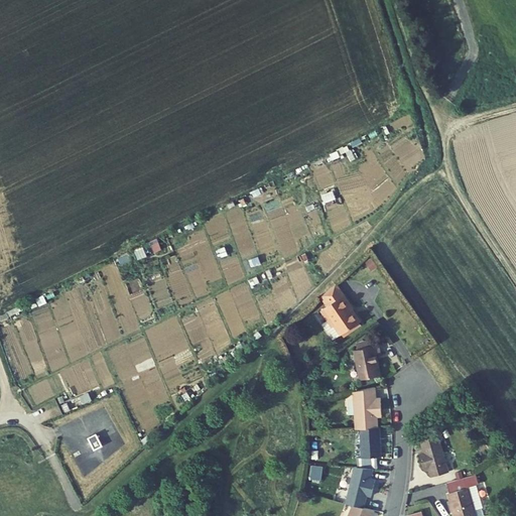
[(336,325),(342,334),(347,331),(359,321),(360,321),(352,309),(353,308),(336,283),(323,294),(329,303),(321,309),(329,319),(333,327),(336,325)]
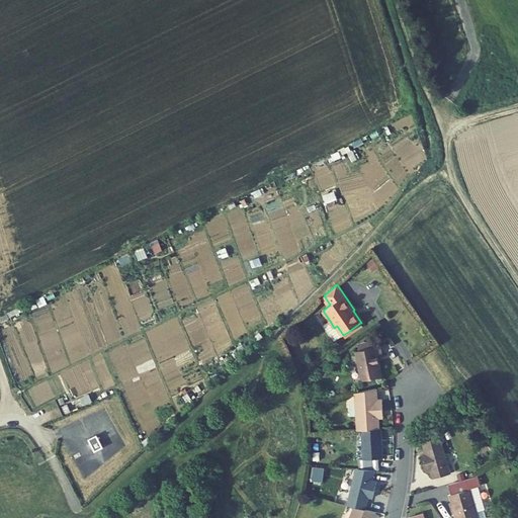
[(334,341),(343,335),(337,326),(334,328),(330,321),(324,325),(334,341)]
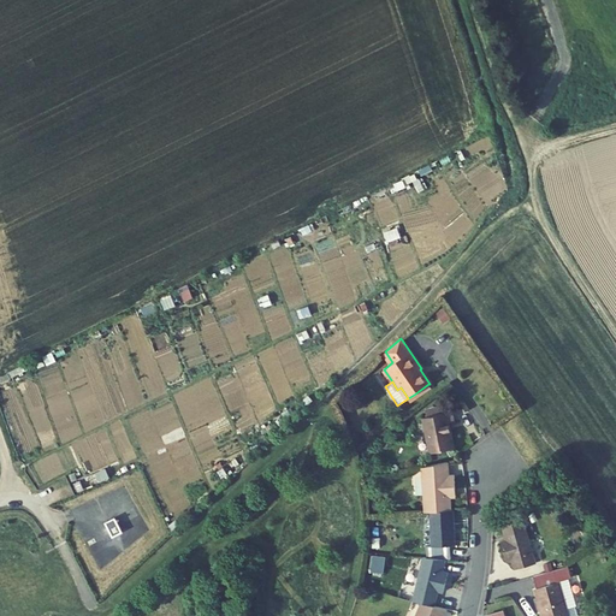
[(432,389),(428,384),(414,395),(416,398),(432,389)]
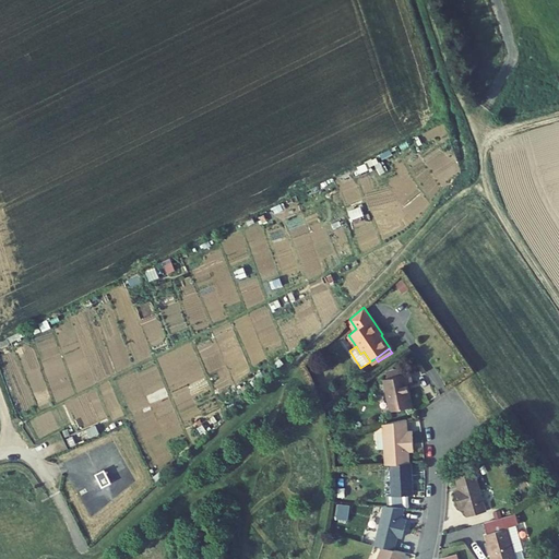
[(391,411),(397,409),(412,406),(407,383),(412,382),(411,373),(383,379),(390,411),(391,411)]
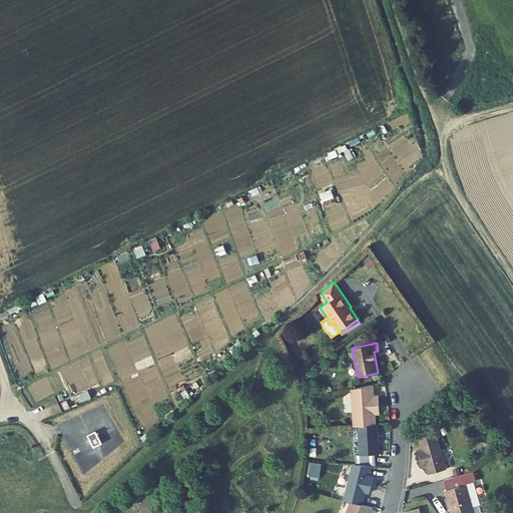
[(322,373),(324,366),(318,364),(316,371),(322,373)]
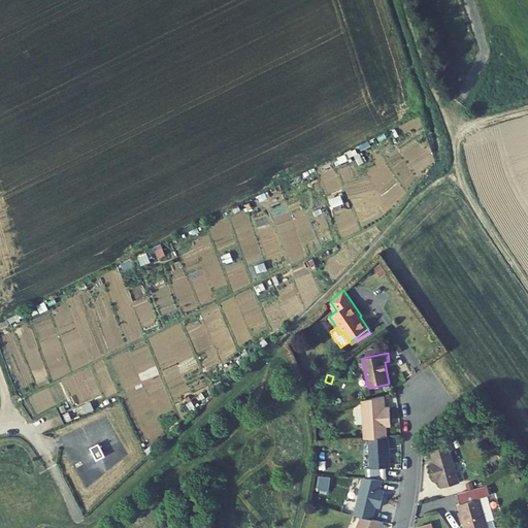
[(368,438),(387,437),(386,427),(386,419),(391,419),(390,407),(385,407),(385,395),(362,400),(364,438),(368,438)]
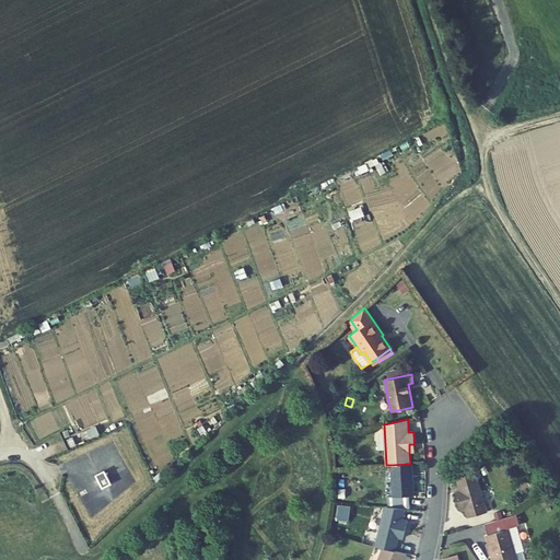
[(346,462),(341,454),(336,456),(340,465),(346,462)]
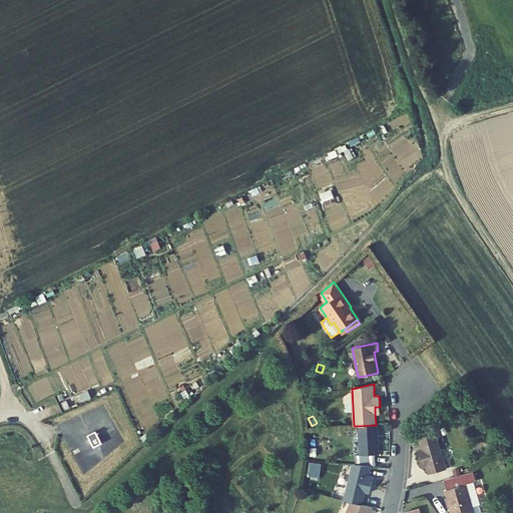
[(356,464),(376,465),(375,454),(379,454),(378,425),(376,425),(358,426),(360,455),(355,455),(356,464)]
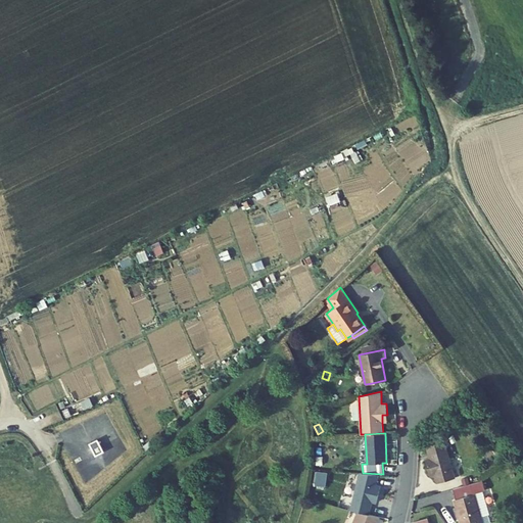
[(442,437),(425,441),(430,459),(431,464),(427,465),(430,476),(434,475),(437,483),(455,478),(442,437)]
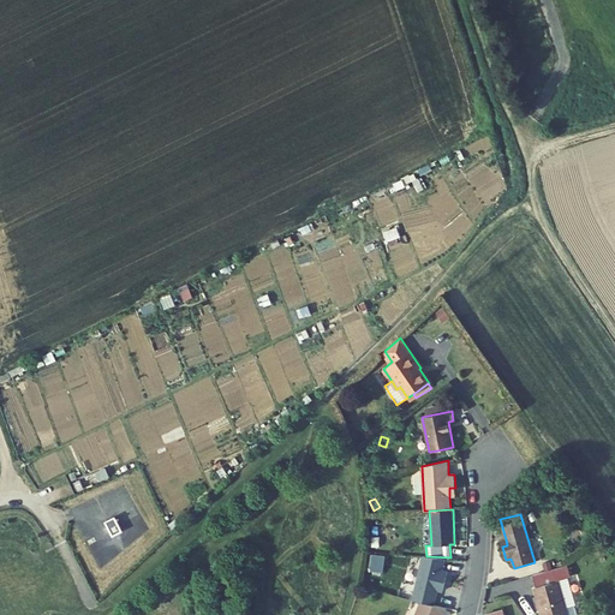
[(115,517),(106,521),(114,536),(123,531),(115,517)]
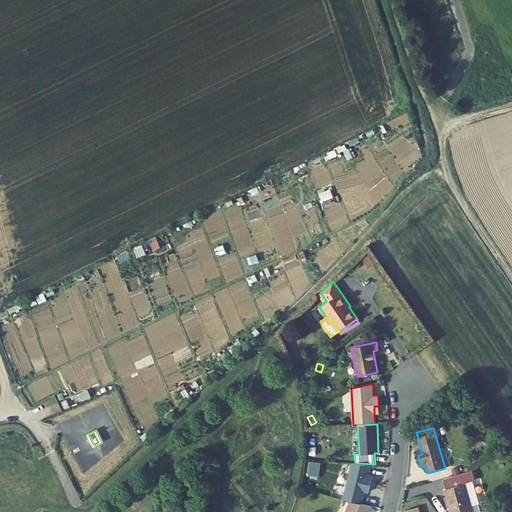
[(343,499),(350,501),(361,503),(364,491),(365,486),(370,486),(372,476),(368,475),(370,465),(352,463),(343,499)]
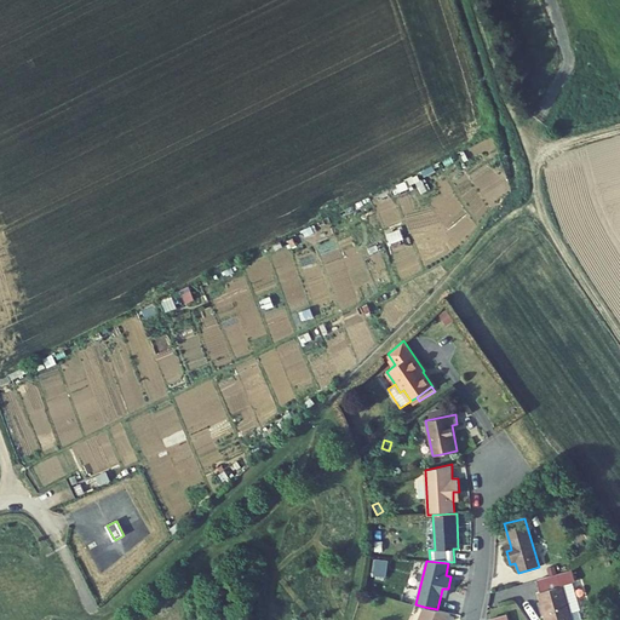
[(575,581),(572,570),(538,580),(541,592),(539,592),(543,604),(545,614),(546,619),(572,619),(570,613),(562,585),(572,583),(575,581)]
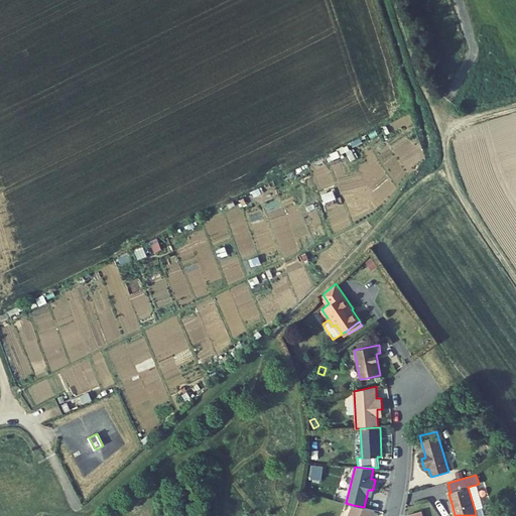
[(482,507),(476,485),(468,487),(475,510),(482,507)]
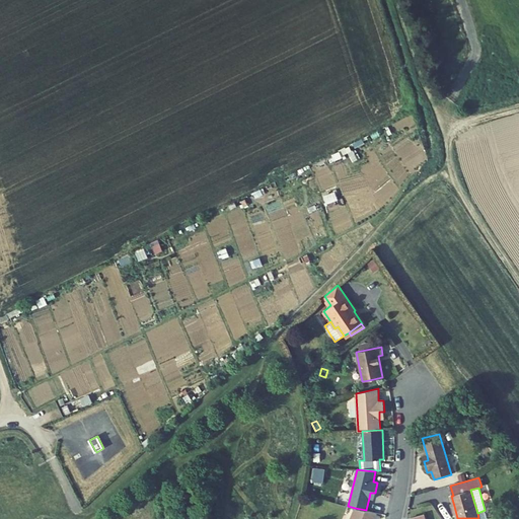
[(355,508),(350,518),(373,518),(376,513),(366,510),(355,508)]
